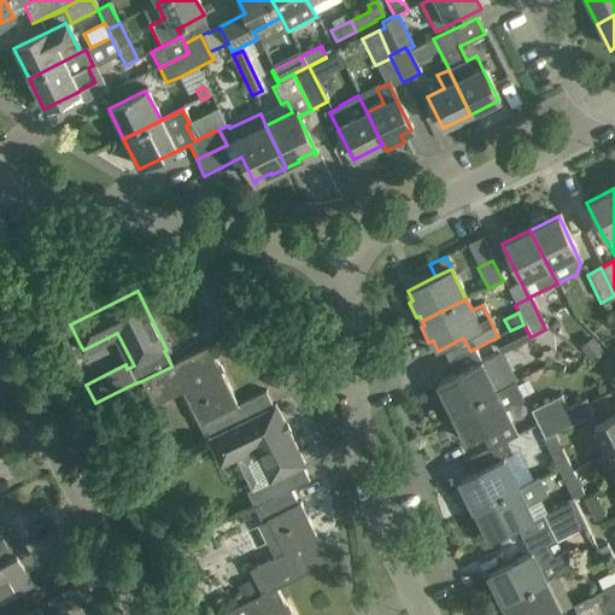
[(495,339),(502,353),(533,339),(532,337),(531,337),(523,324),(510,331),(498,337),(495,339)]
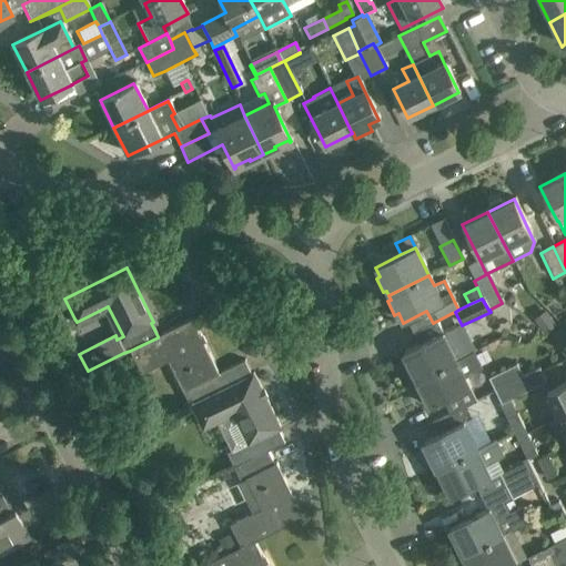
[(544,311),(532,321),(544,335),(555,325),(544,311)]
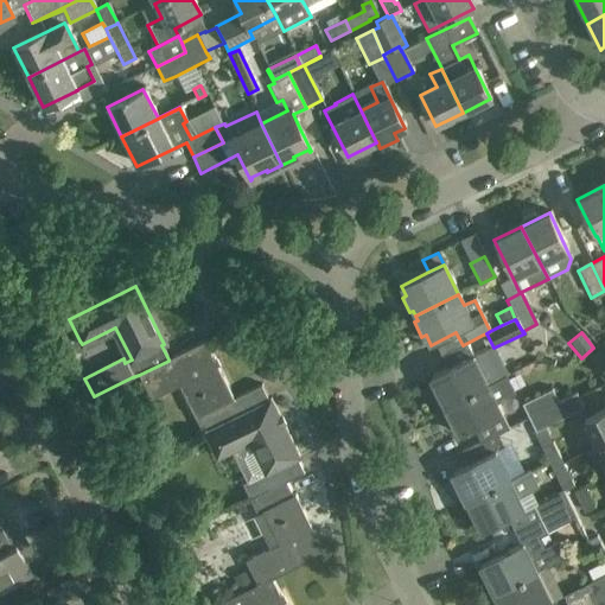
[(169,361),(139,375),(152,401),(184,386),(201,416),(195,420),(202,434),(207,432),(236,418),(236,416),(267,401),(260,386),(233,400),(204,342),(169,360),(169,361)]
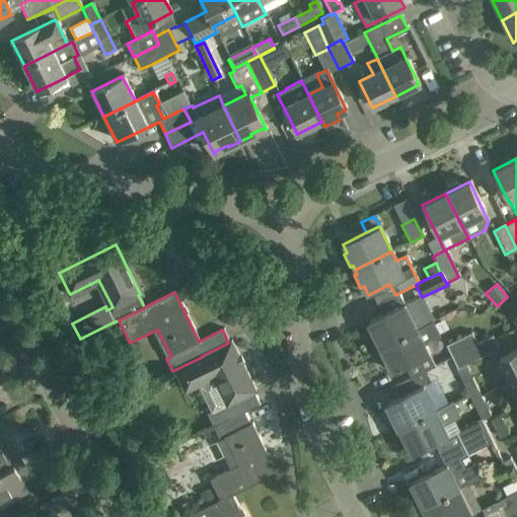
[(385,313),(367,322),(371,330),(368,333),(367,336),(371,344),(374,345),(377,344),(379,348),(427,324),(414,299),(400,306),(385,313)]
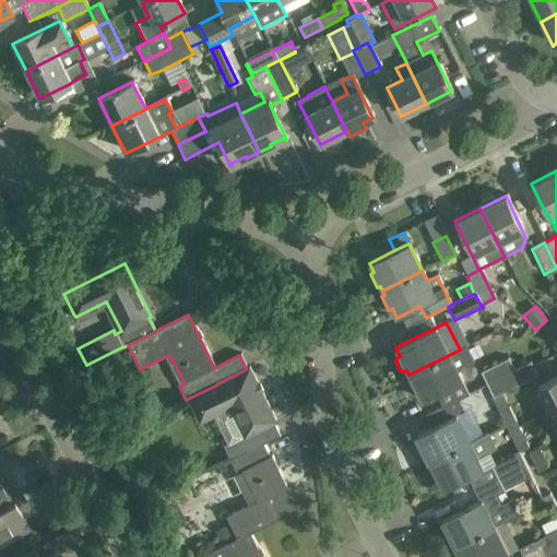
[(465,347),(409,375),(412,379),(409,381),(406,384),(411,393),(415,394),(418,393),(423,402),(442,392),(462,382),(457,371),(474,363),(465,347)]
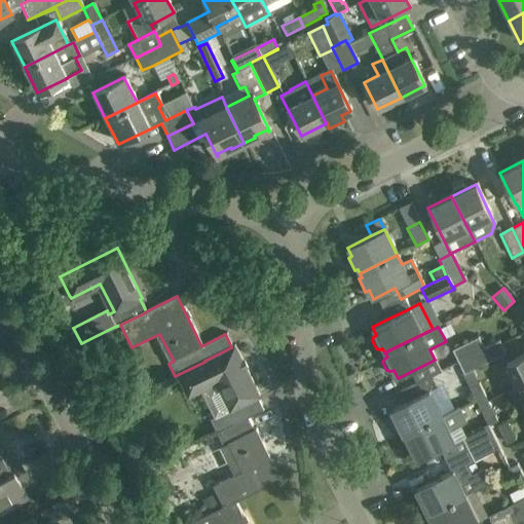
[(452,350),(457,363),(483,350),(483,349),(482,349),(477,338),(452,350)]
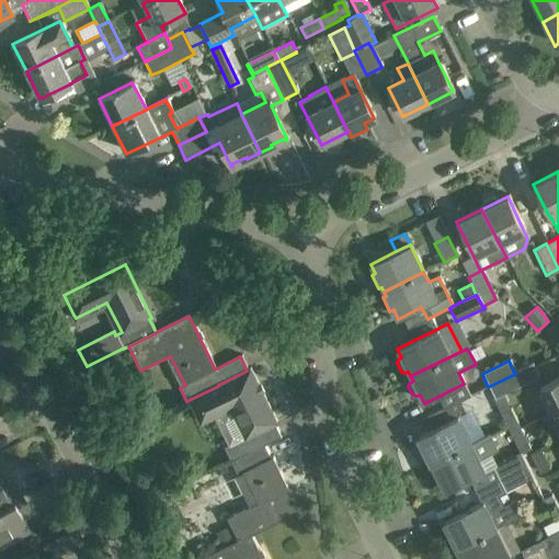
[(532,364),(515,373),(515,374),(488,387),(494,399),(522,386),(538,378),(532,364)]
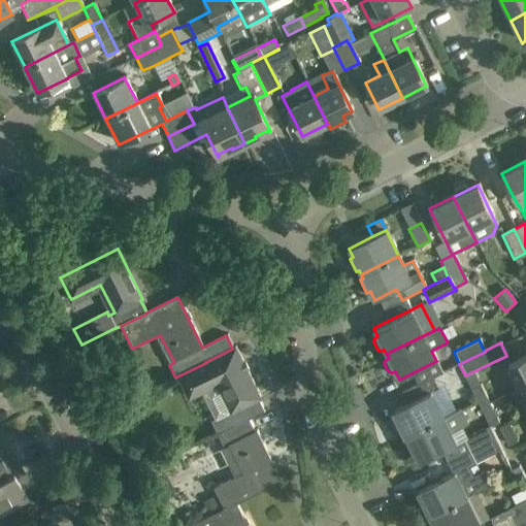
[(205,363),(179,375),(190,398),(219,384),(232,411),(228,413),(209,422),(217,434),(217,435),(242,422),(243,423),(248,421),(248,420),(263,413),(257,399),(259,399),(234,348),(232,349),(205,362),(205,363)]
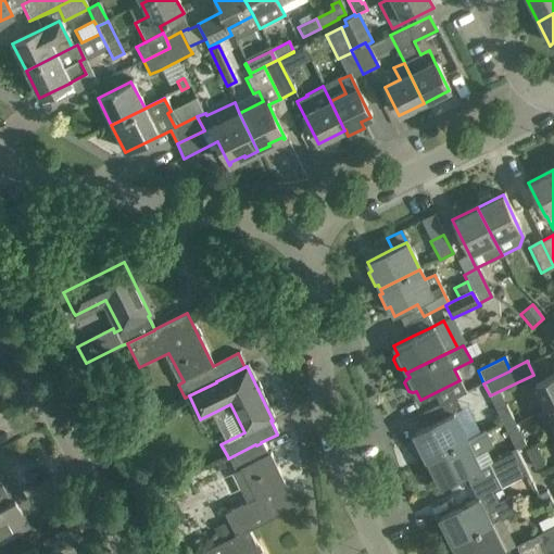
[(553,375),(533,386),(546,411),(553,406),(553,375)]
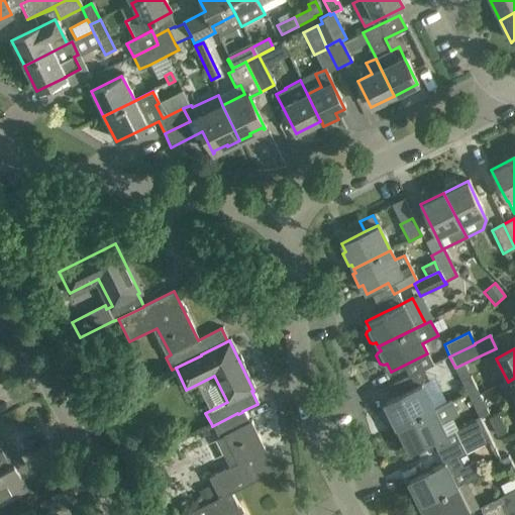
[(478,396),(479,396),(470,377),(460,382),(470,400),(478,396)]
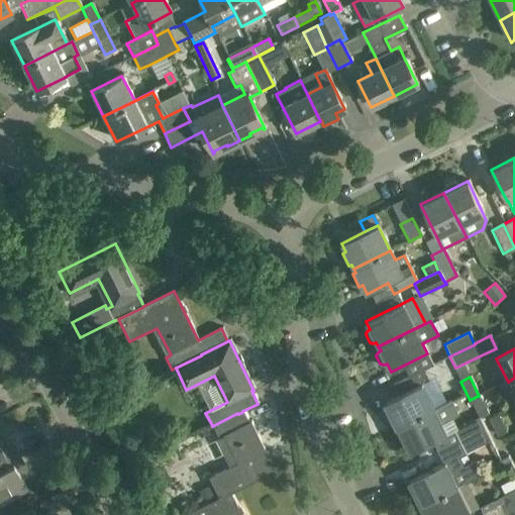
[(403,394),(385,402),(389,411),(386,412),(392,425),(395,423),(397,427),(433,409),(421,385),(403,394)]
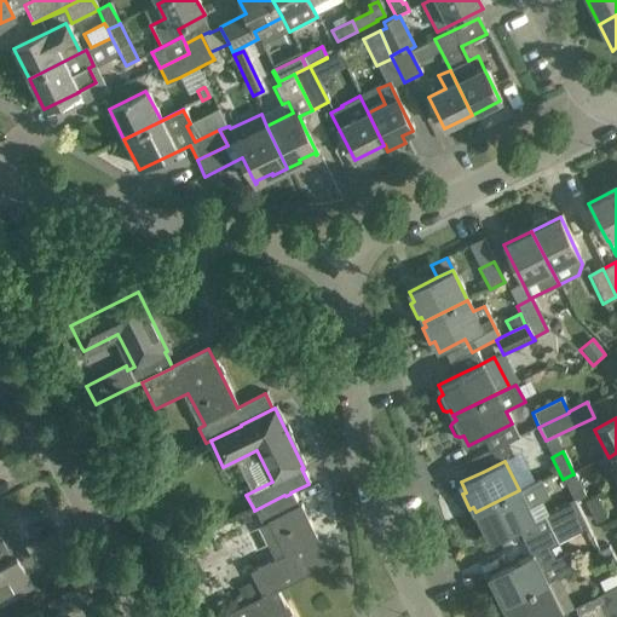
[(572,474),(563,479),(572,500),(574,502),(584,496),(572,474)]
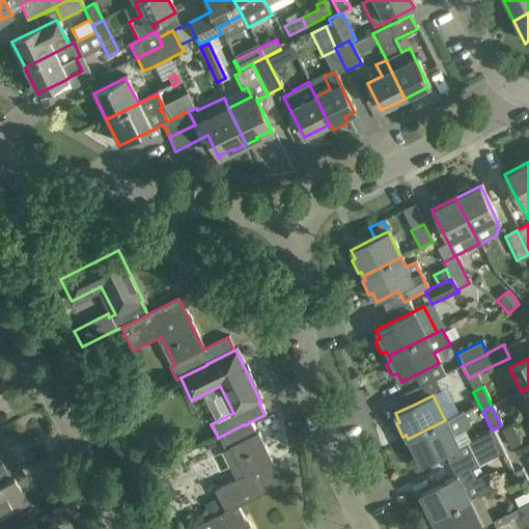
[(410,443),(407,445),(413,458),(417,456),(421,465),(443,454),(448,466),(498,441),(492,430),(491,428),(457,446),(452,436),(470,427),(463,412),(445,420),(408,439),(410,443)]
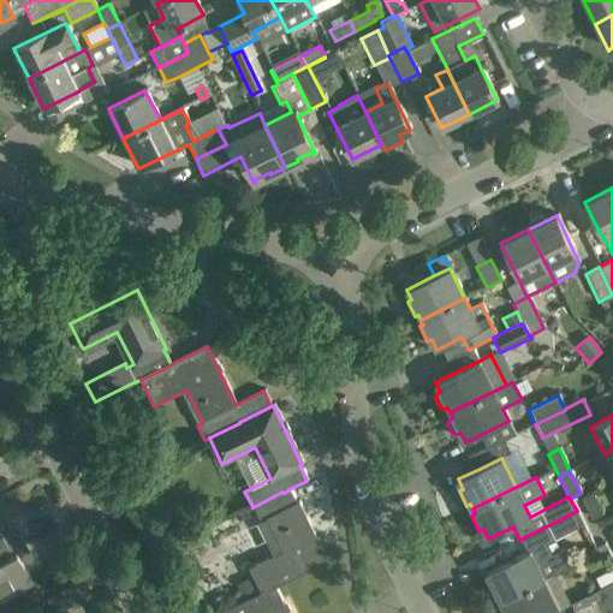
[(272,558),(248,570),(261,595),(274,588),(327,561),(298,503),(296,504),(289,491),(284,493),(283,492),(253,507),(260,522),(265,519),(281,553),(272,558)]
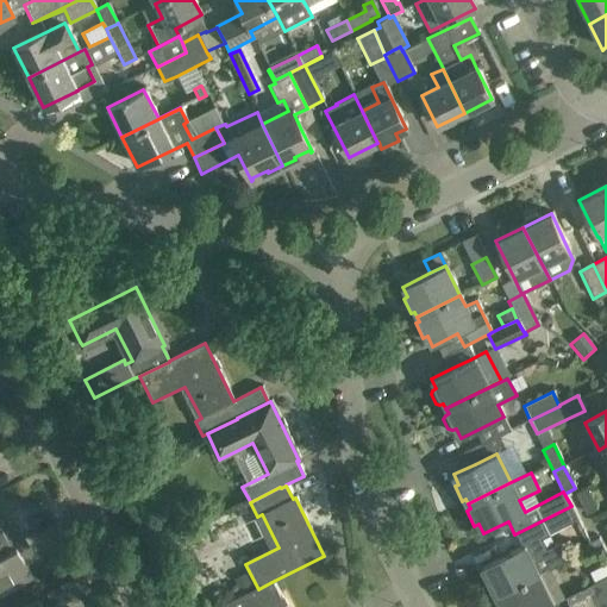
[(586,488),(575,494),(586,515),(596,511),(586,488)]
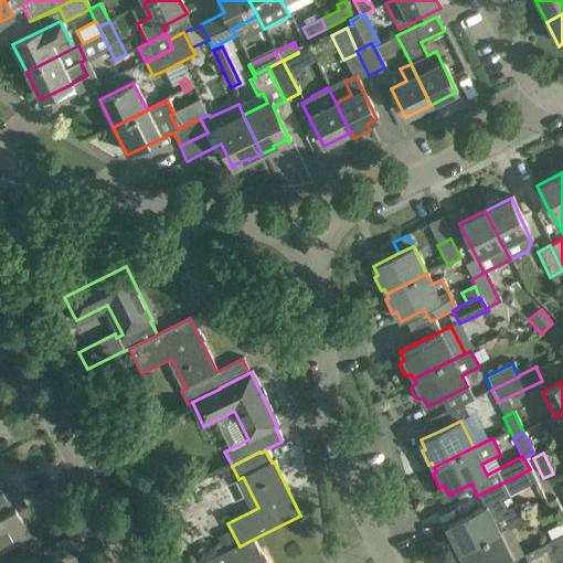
[(530,469),(477,496),(484,508),(446,527),(460,554),(499,534),(499,533),(526,520),(518,505),(506,511),(501,500),(537,482),(530,469)]
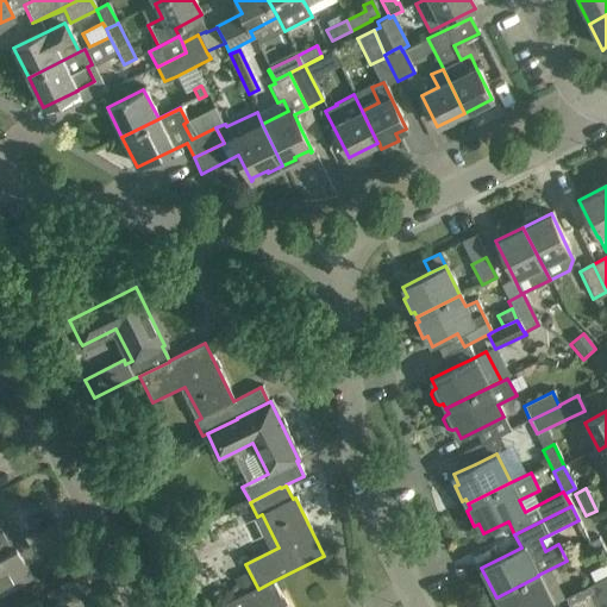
[(0,552),(22,540),(11,521),(0,526),(0,552)]
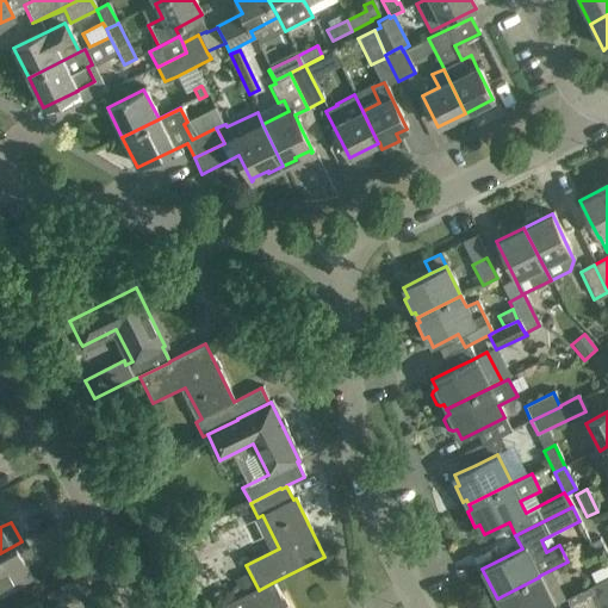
[(22,541),(0,553),(0,595),(30,578),(23,566),(32,562),(22,541)]
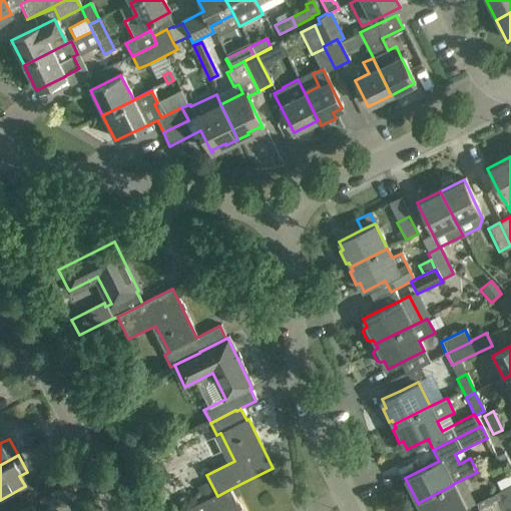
[(207,483),(196,488),(203,503),(214,497),(207,483)]
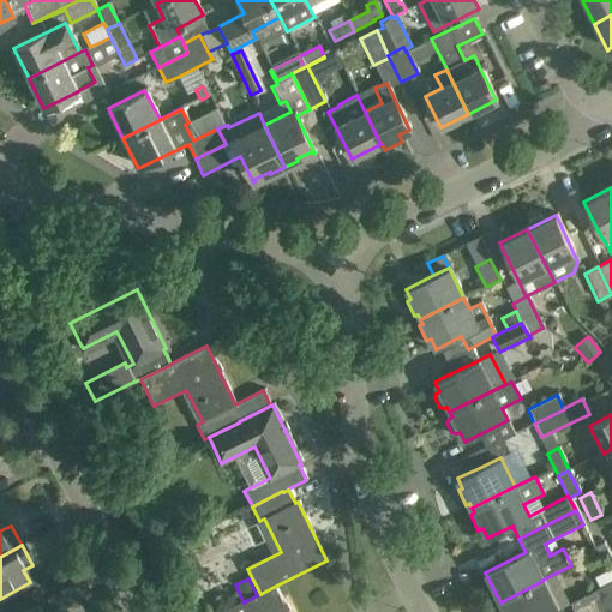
[(555,611),(558,610),(543,581),(501,603),(504,611),(555,611)]
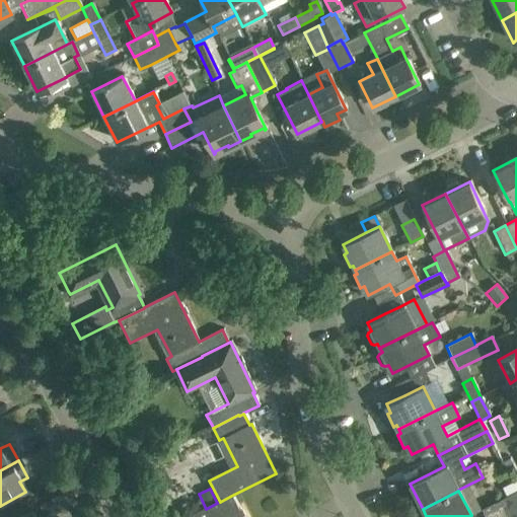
[(516,491),(498,501),(504,513),(516,506),(516,491)]
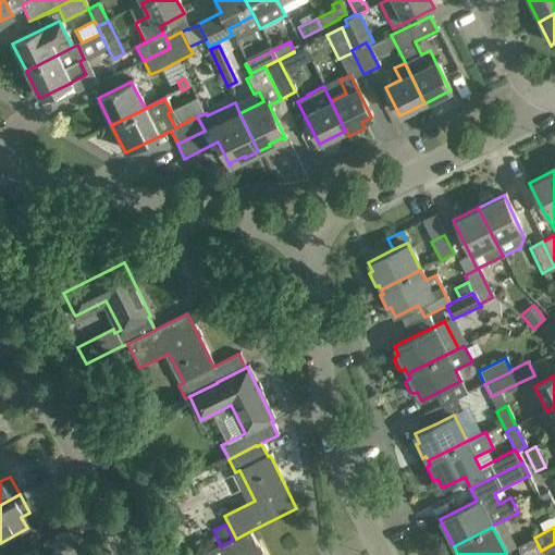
[(259,554),(248,532),(236,539),(233,540),(221,546),(204,554),(259,554)]
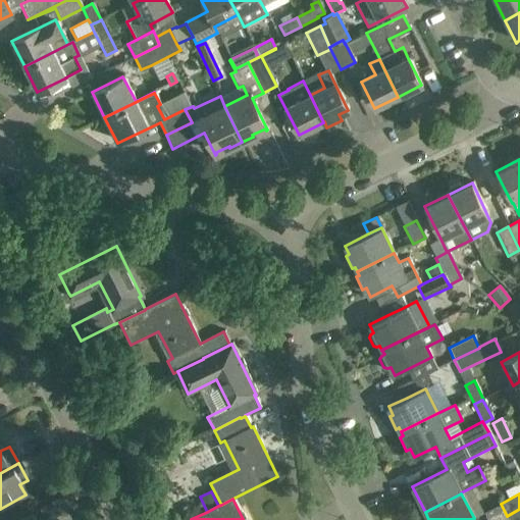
[(519,519),(519,509),(507,516),(508,519),(519,519)]
